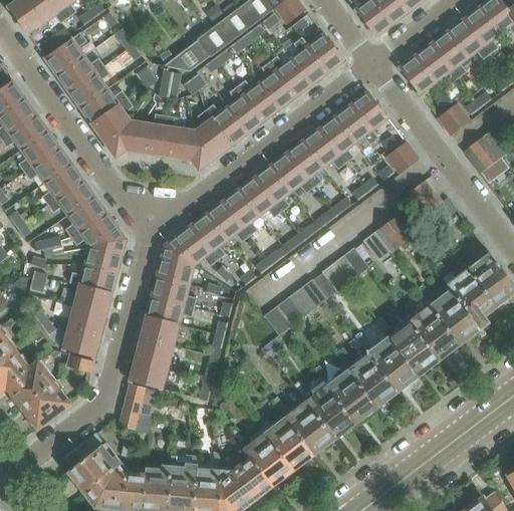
[(27,32),(44,20),(29,0),(16,0),(9,6),(27,32)]
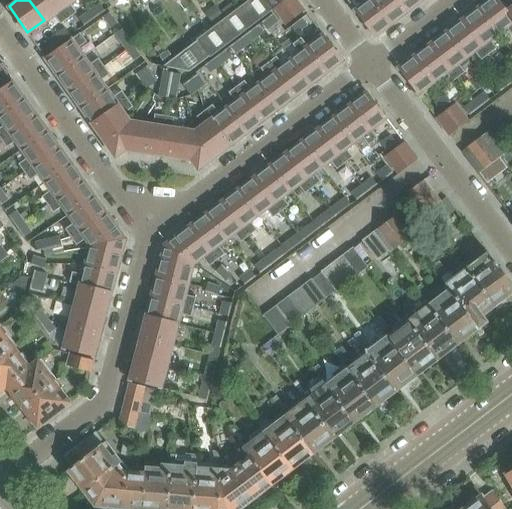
[(60,21),(68,16),(56,0),(29,0),(44,20),(54,13),(60,21)]
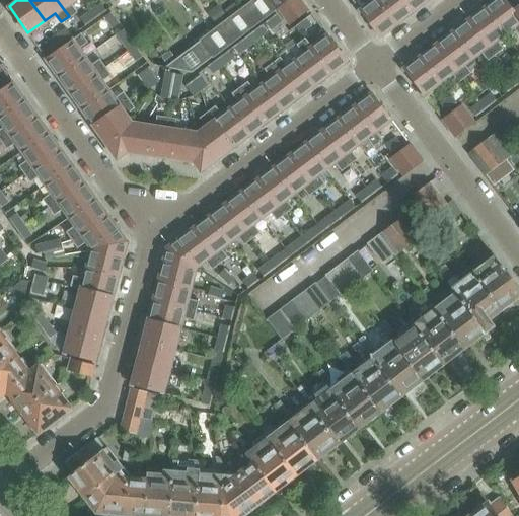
[(71,1),(72,0),(57,0),(69,16),(77,10),(71,1)]
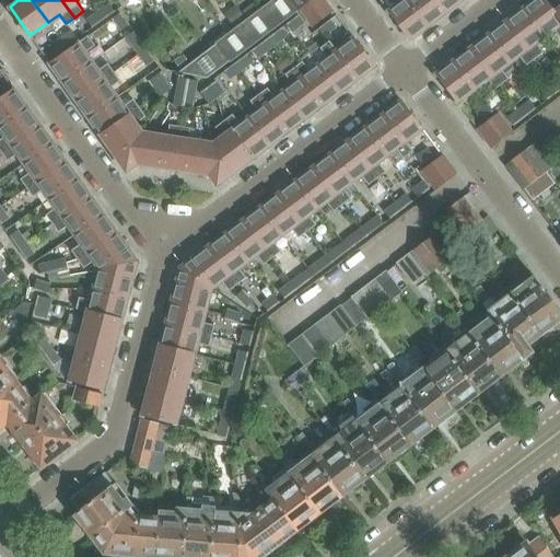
[(267,0),(217,39),(217,41),(178,70),(207,76),(299,8),(307,0),(267,0)]
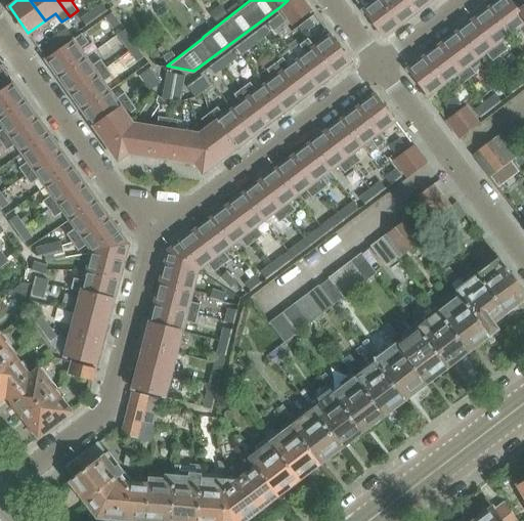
[(288,0),(279,7),(292,24),(311,9),(310,9),(311,8),(307,3),(306,4),(305,2),(306,1),(305,0),(288,0)]
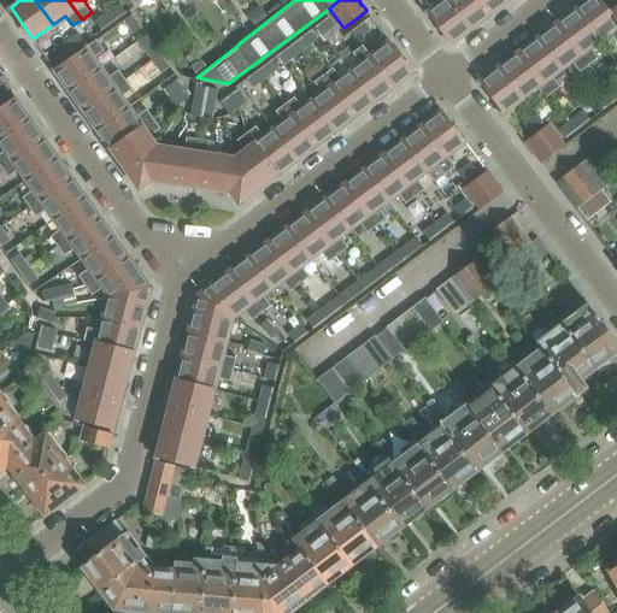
[(451,41),(472,25),(453,0),(441,0),(428,11),(451,41)]
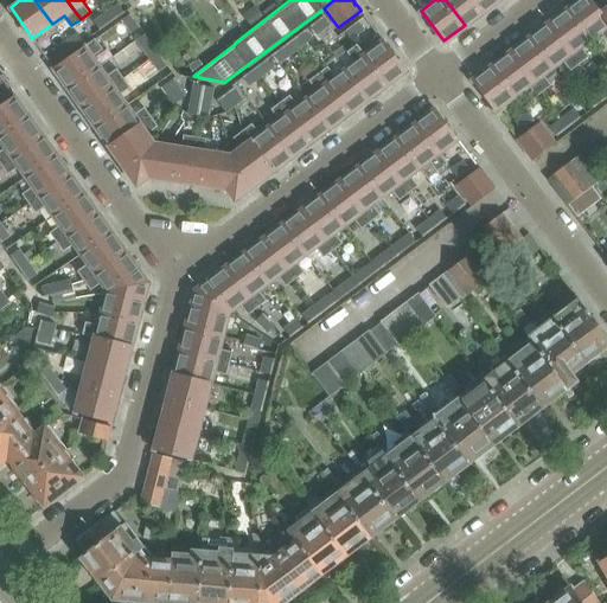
[(446,0),(465,25),(484,11),(475,0),(446,0)]
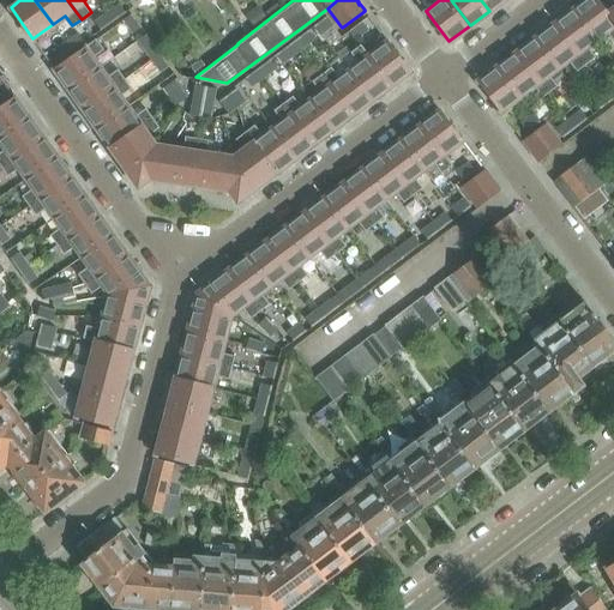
[(481,0),(489,11),(504,0),(481,0)]
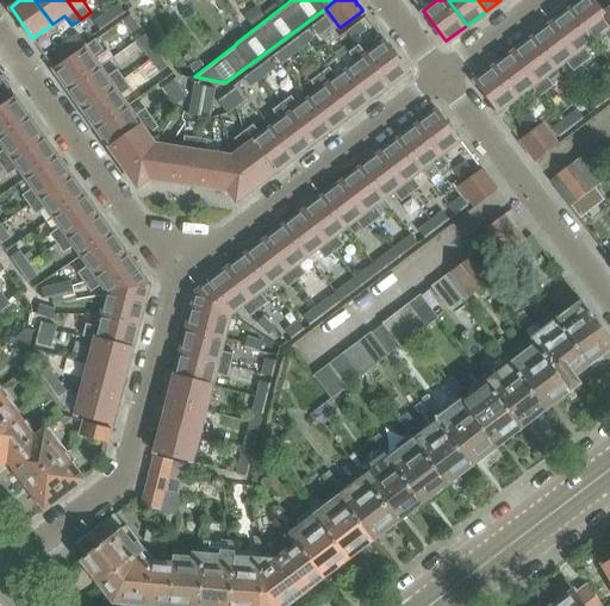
[(609,19),(604,11),(596,0),(579,0),(570,7),(592,38),(603,31),(609,41),(609,39),(609,19)]
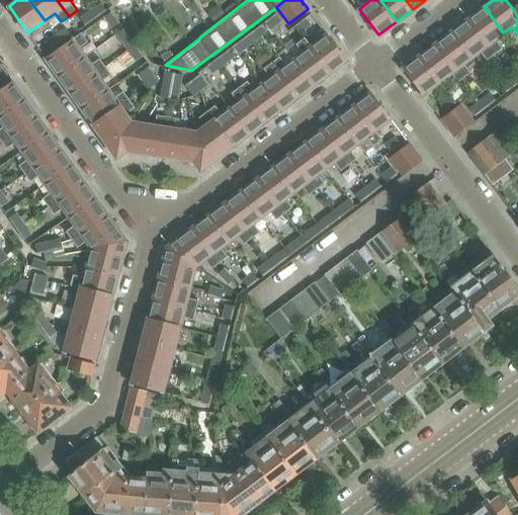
[(85,23),(105,9),(99,1),(80,15),(85,23)]
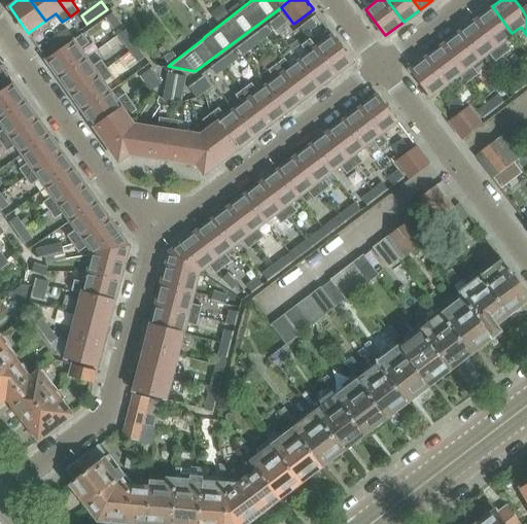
[(237,3),(229,9),(233,14),(241,7),(237,3)]
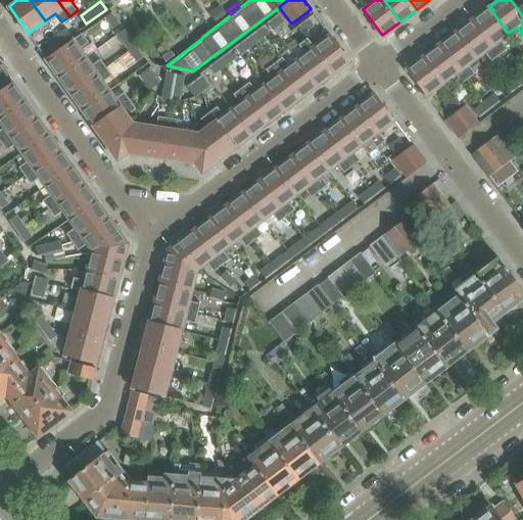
[(228,16),(220,5),(209,13),(219,24),(228,16)]
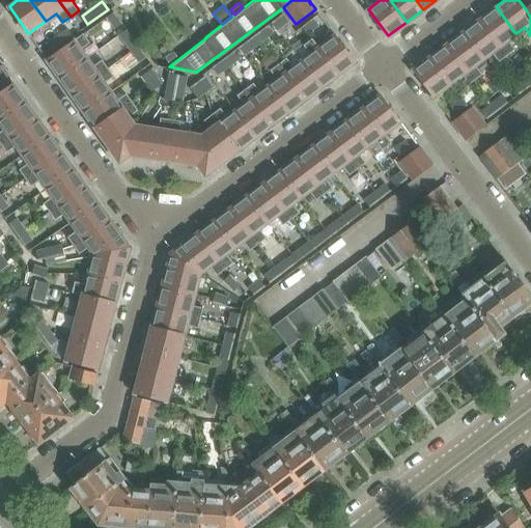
[(507,39),(515,33),(496,6),(479,20),(505,54),(513,48),(507,39)]
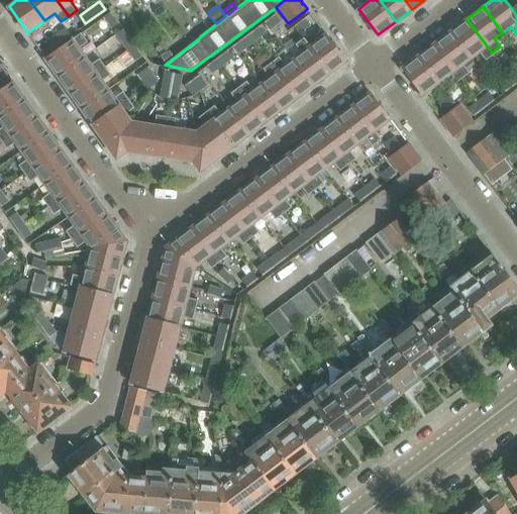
[(111,26),(118,21),(111,11),(104,16),(111,26)]
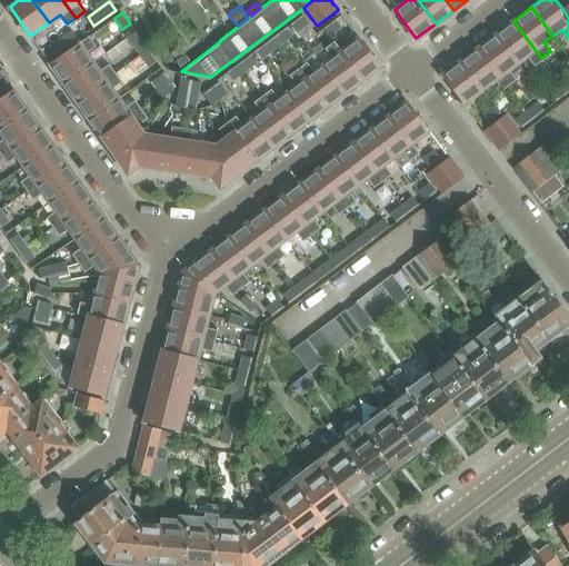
[(298,29),(309,21),(302,13),(292,22),(298,29)]
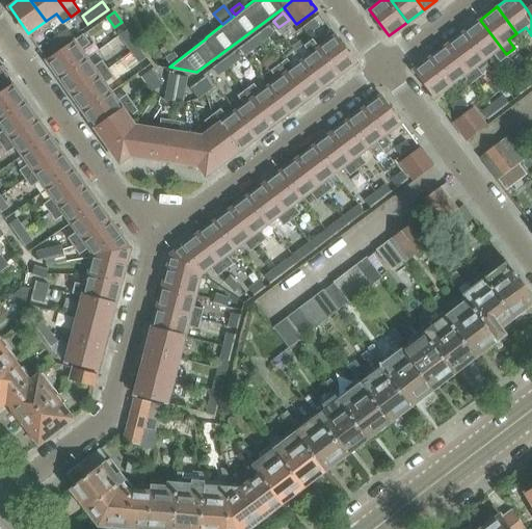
[(309,31),(318,24),(314,17),(303,25),(309,31)]
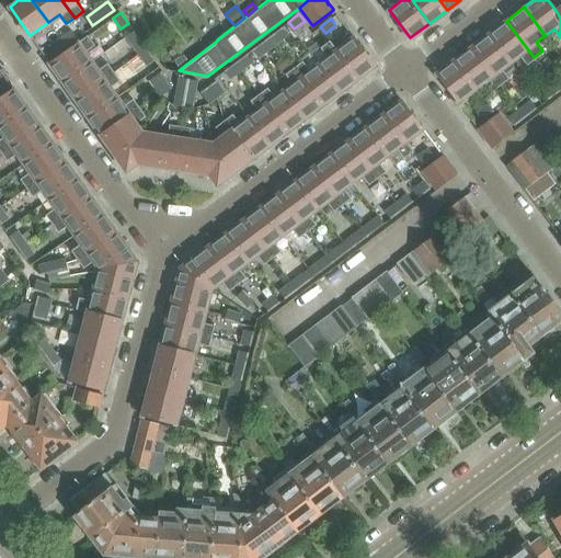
[(526,64),(534,57),(506,21),(488,34),(510,63),(519,55),(526,64)]
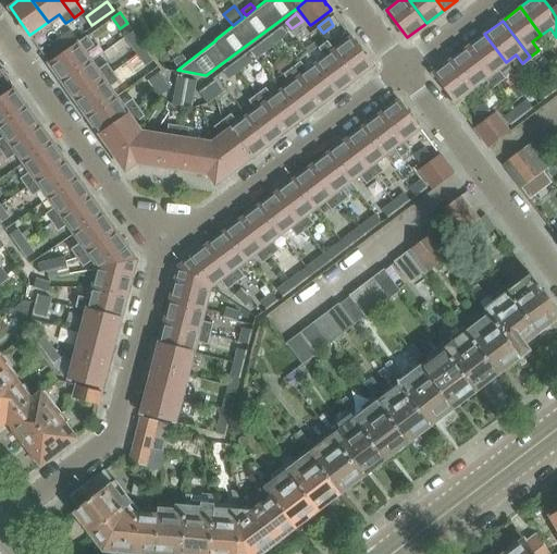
[(277,39),(285,34),(280,26),(268,35),(273,42),(277,39)]
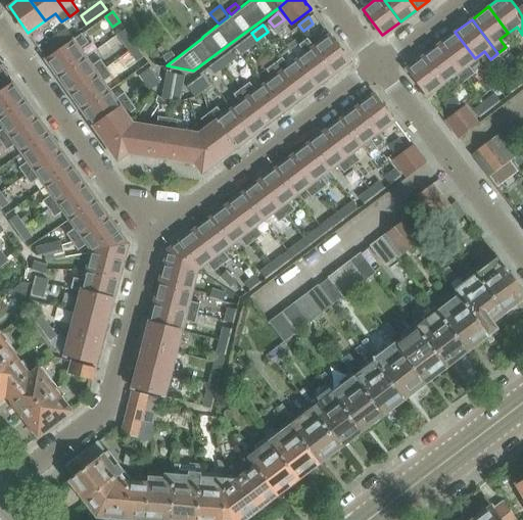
[(50,48),(70,34),(65,27),(45,41),(50,48)]
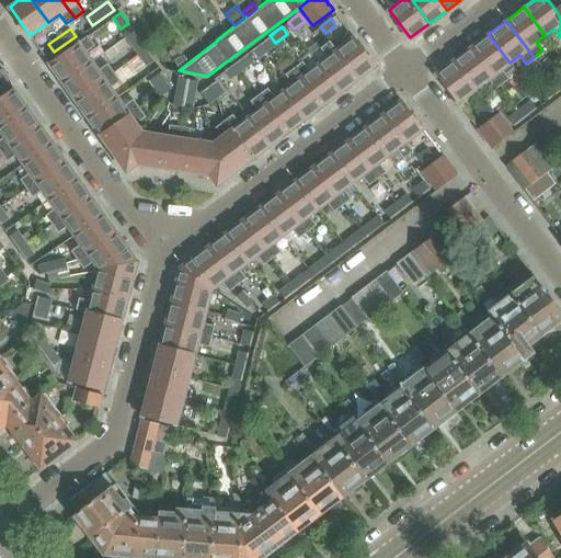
[(146,47),(137,36),(134,30),(126,35),(138,53),(146,47)]
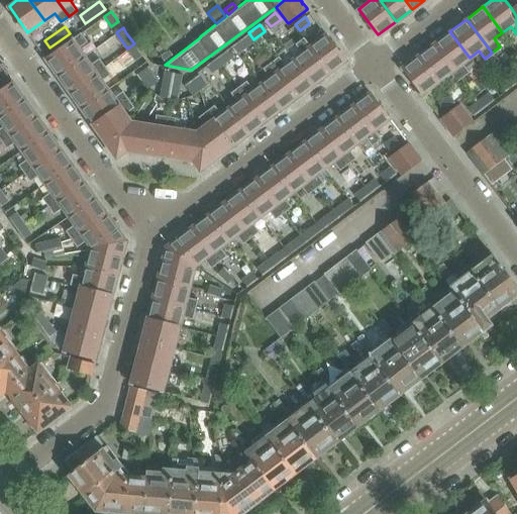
[(461,64),(470,58),(449,31),(434,43),(459,77),(468,72),(461,64)]
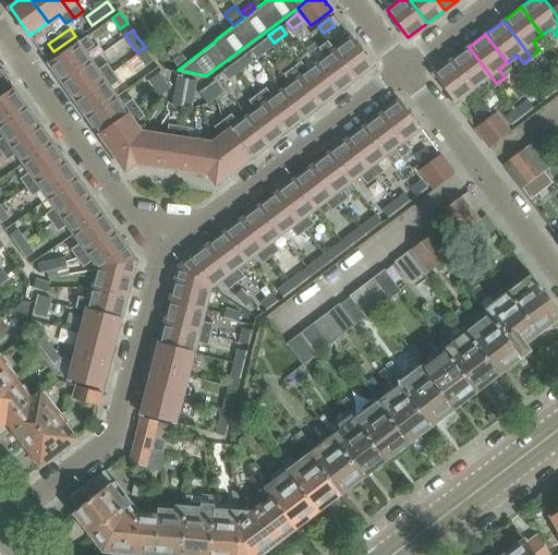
[(84,50),(93,44),(87,35),(49,61),(62,80),(91,60),(84,50)]
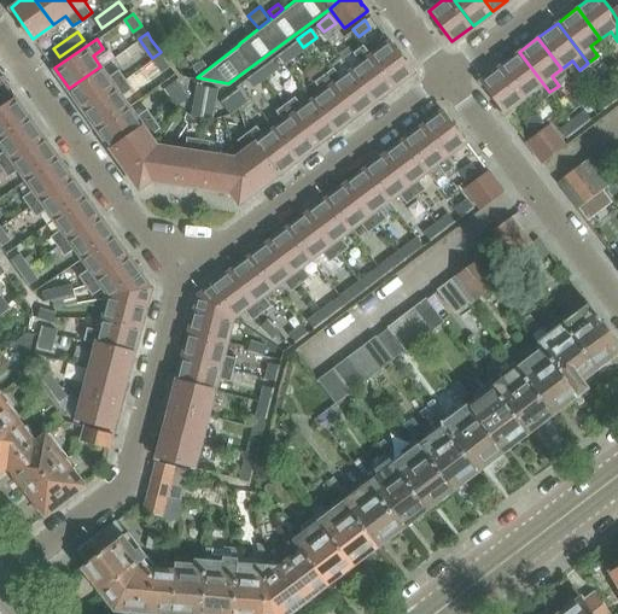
[(296,52),(303,47),(297,39),(286,48),(279,53),(284,60),(291,54),(292,56),(296,52)]
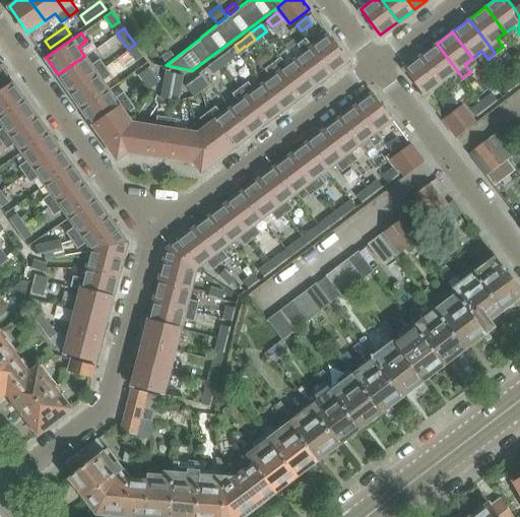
[(342,64),(347,60),(328,34),(312,46),(332,71),(342,64)]
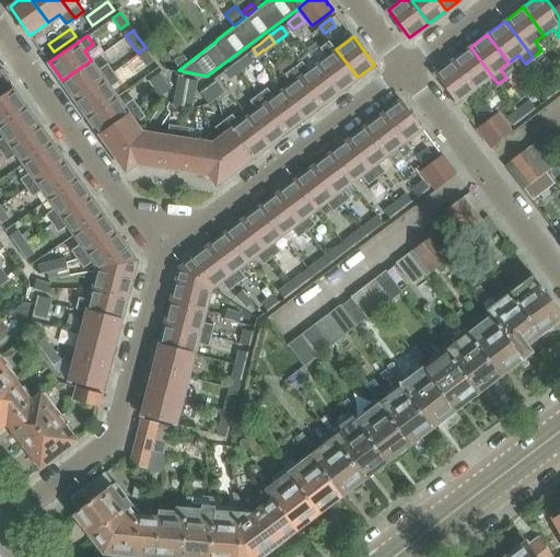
[(336,49),(333,44),(329,39),(322,46),(328,55),(318,62),(339,91),(358,77),(336,49)]
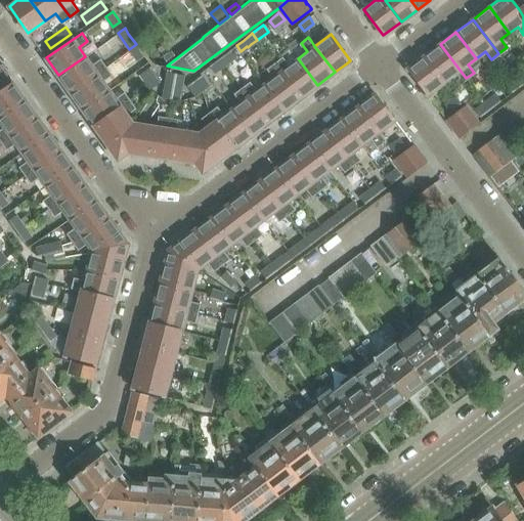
[(136,59),(143,55),(136,44),(129,49),(136,59)]
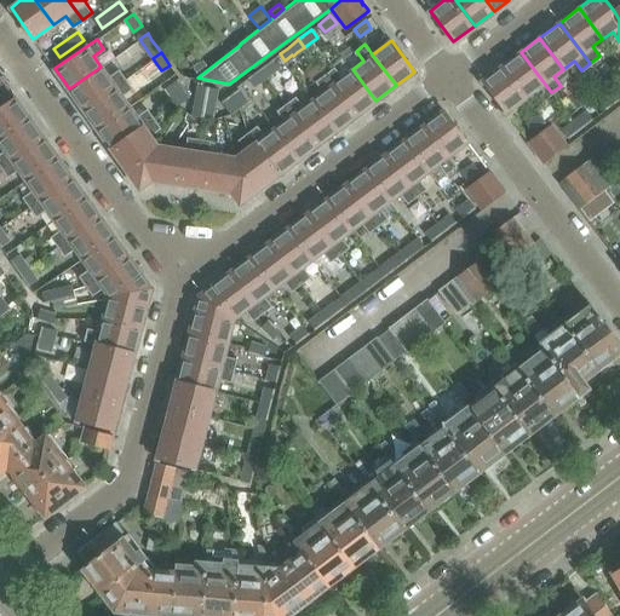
[(533,107),(551,92),(521,52),(501,67),(521,92),(526,97),(533,107)]
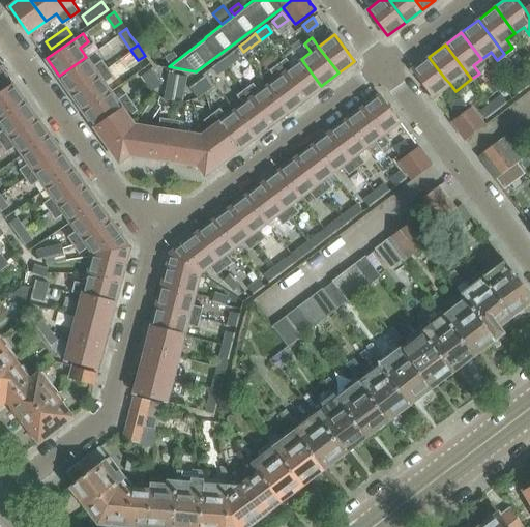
[(217,72),(238,57),(233,50),(212,65),(217,72)]
